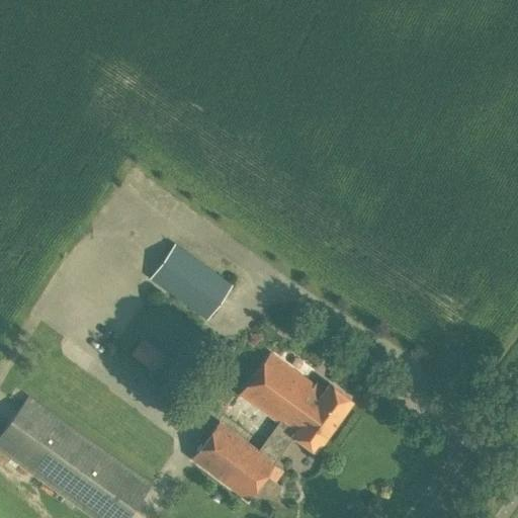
[(206,318),(230,284),(174,245),(151,277),(206,318)]
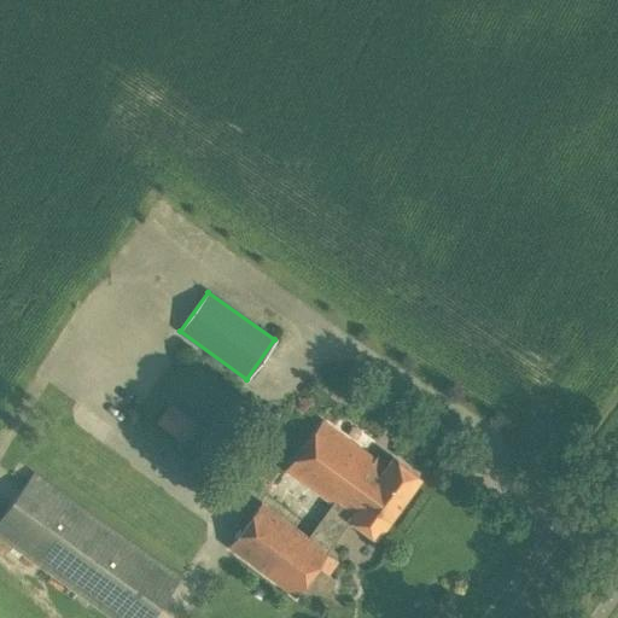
[(184,443),(197,425),(169,403),(156,423),(184,443)]
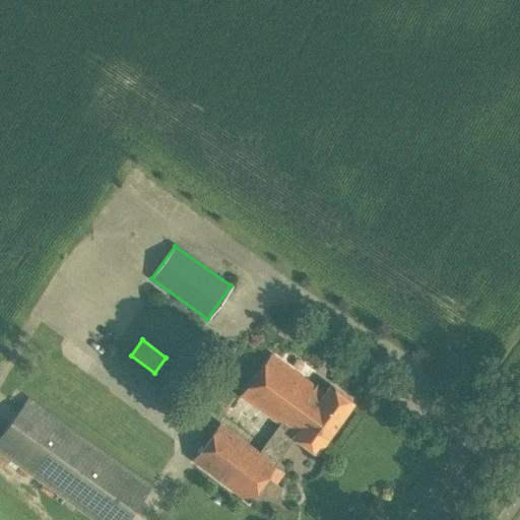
[(241,395),(279,424),(259,452),(219,423),(192,459),(248,501),(275,464),(273,463),(293,437),(315,452),(352,401),(329,384),(324,392),(270,353),(241,395)]
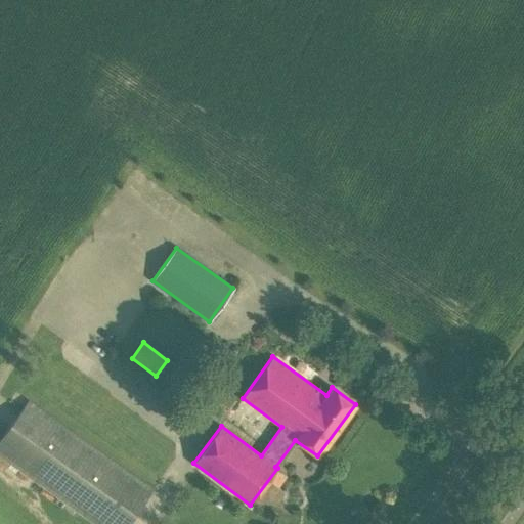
[(0,456),(94,523),(127,523),(153,489),(29,400),(1,439),(0,439),(0,456)]
